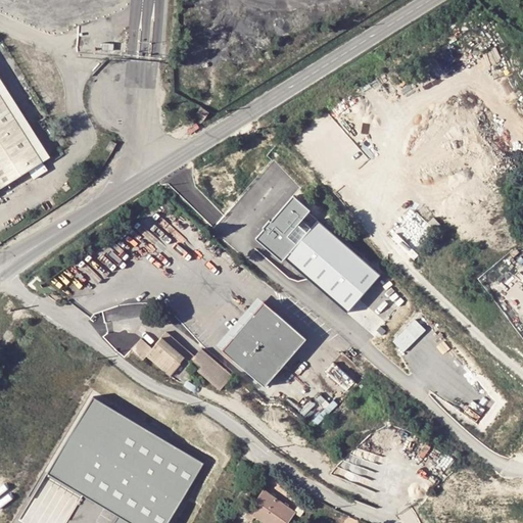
[(0,193),(31,175),(35,182),(49,173),(45,165),(52,160),(0,79),(0,193)]
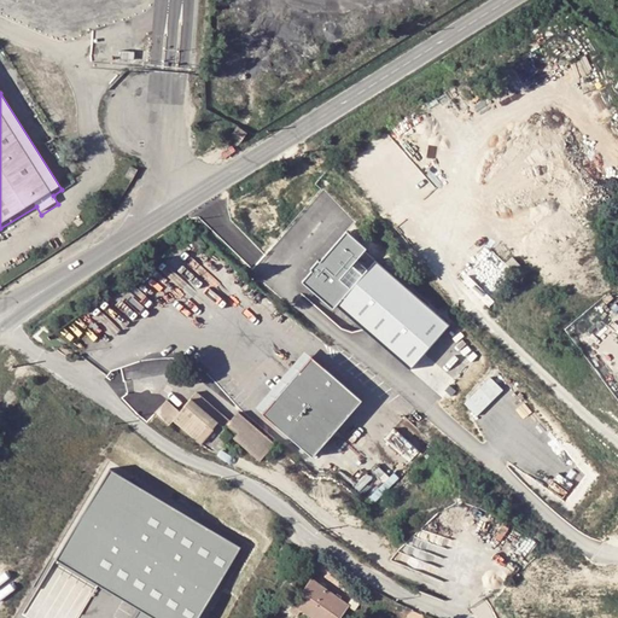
[(233,134),(243,141),(249,132),(240,124),(233,134)]
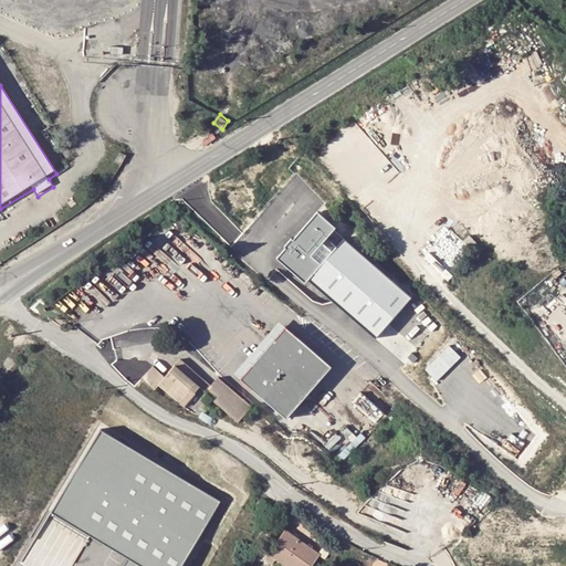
[(305,282),(373,342),(412,297),(344,237),(336,247),(326,238),(335,228),(317,212),(274,260),(303,284),(305,282)]
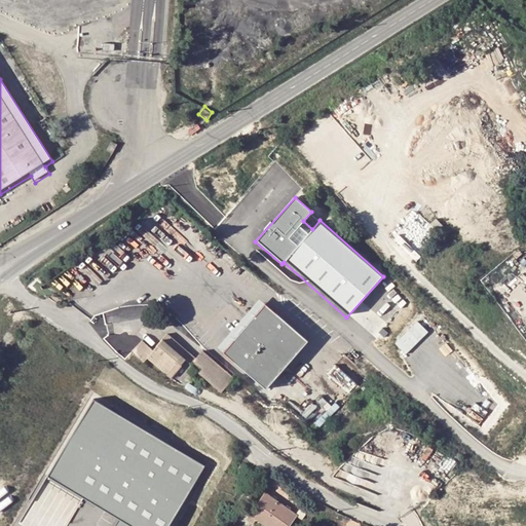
[(265,305),(223,352),(265,388),(306,339),(265,305)]
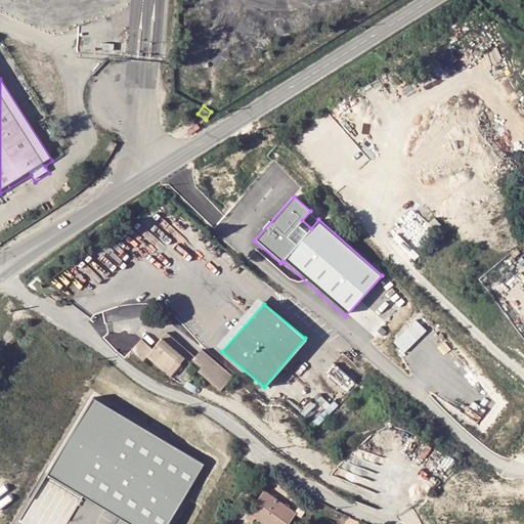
[(393,343),(404,354),(427,332),(417,320),(393,343)]
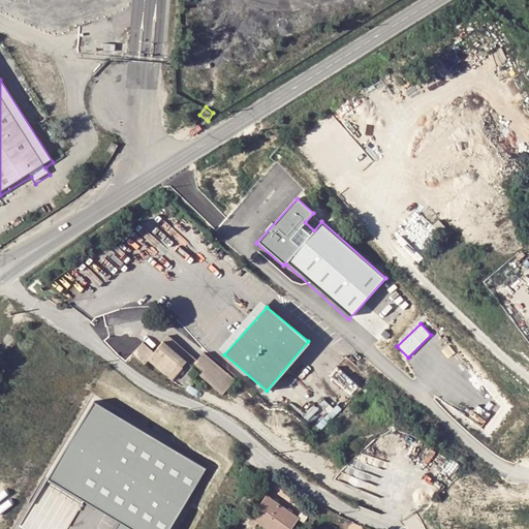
[(141,337),(129,348),(141,360),(146,353),(176,379),(191,362),(161,337),(150,347),(141,337)]
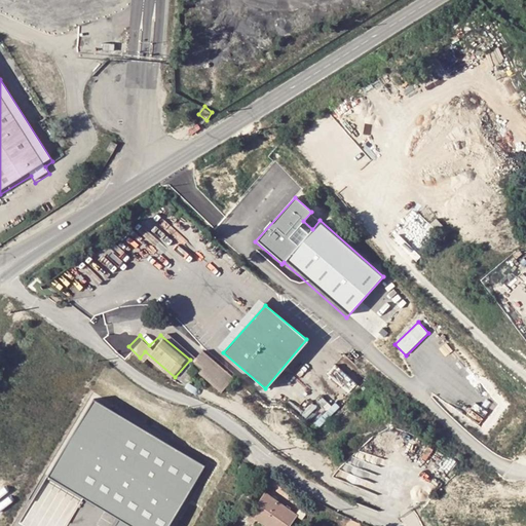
[(194,361),(203,367),(199,372),(223,388),(234,373),(201,349),(194,361)]
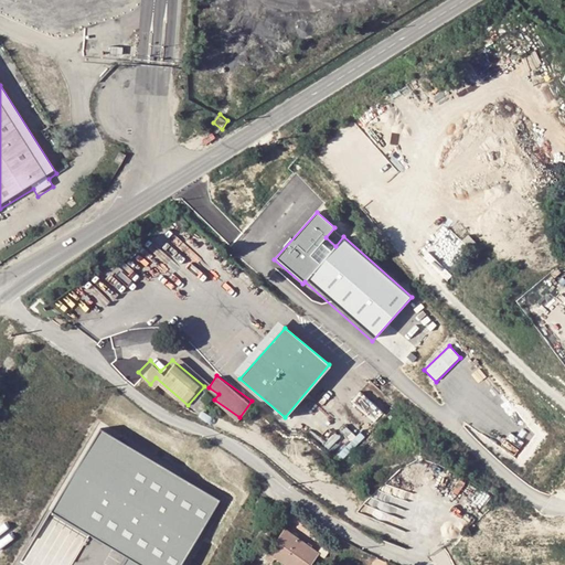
[(181,564),(221,500),(100,428),(52,511),(128,557),(124,564),(181,564)]
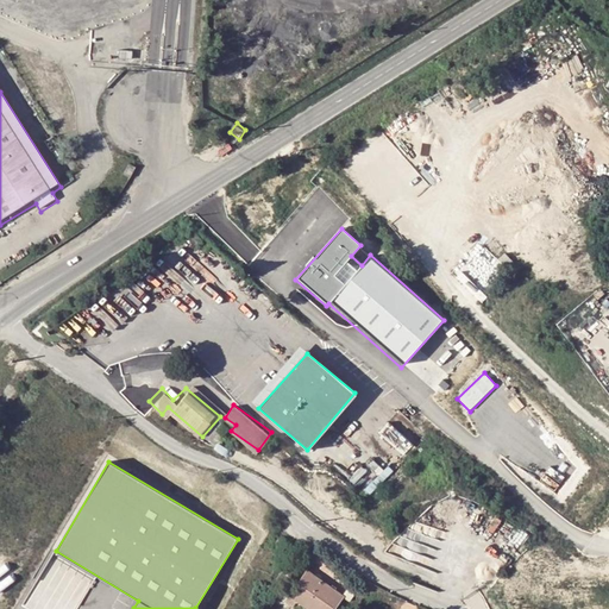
[(293,567),(280,585),(287,591),(294,579),(293,578),(299,571),(293,567)]
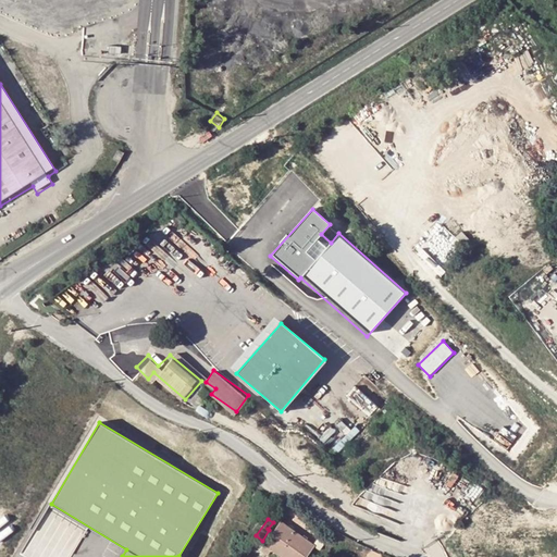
[(282,521),(265,543),(274,549),(284,556),(307,556),(316,546),(316,545),(282,521)]
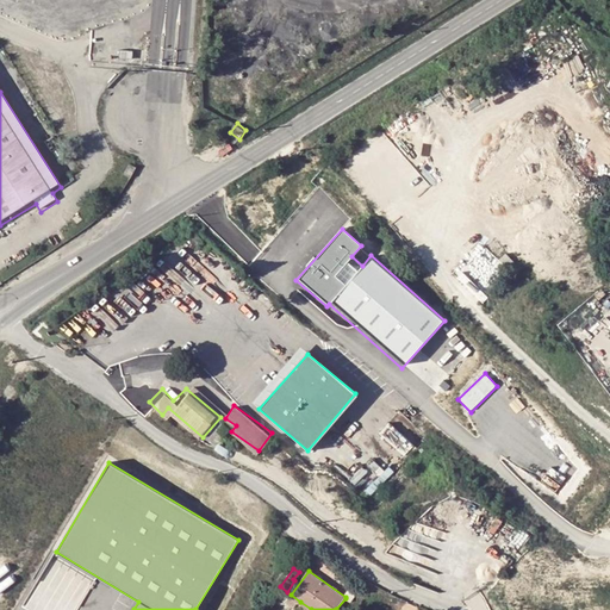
[(346,597),(346,598),(352,599),(360,586),(352,580),(346,589),(350,591),(346,597)]
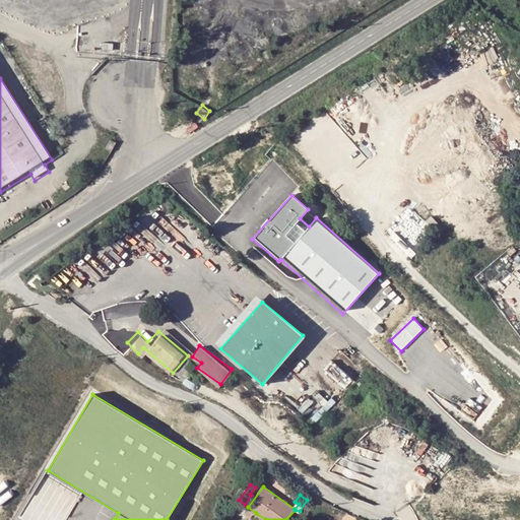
[(252,519),(256,513),(248,507),(244,513),(252,519)]
